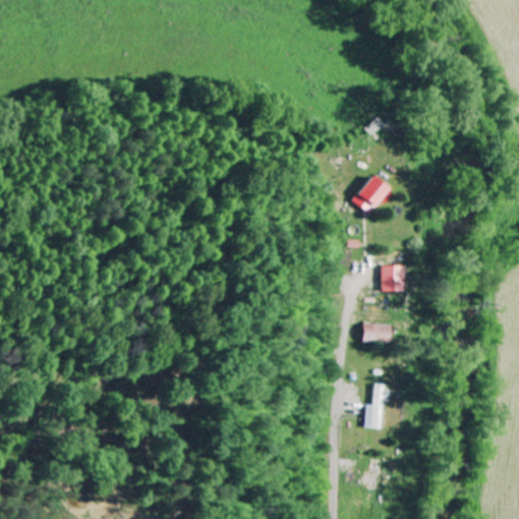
[(387,187),(369,174),(351,199),(367,212),(387,187)]
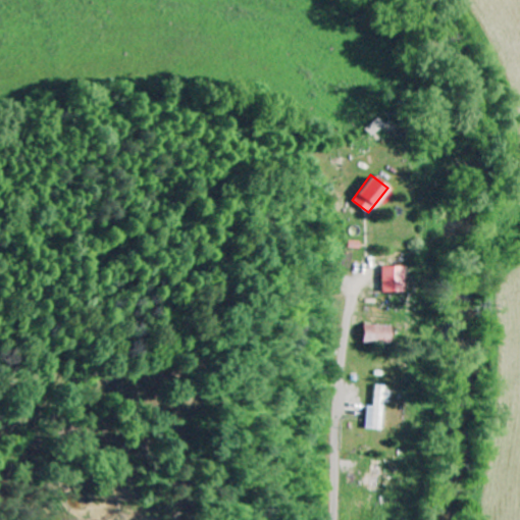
[(381,292),(403,291),(402,265),(381,265),(381,292)]
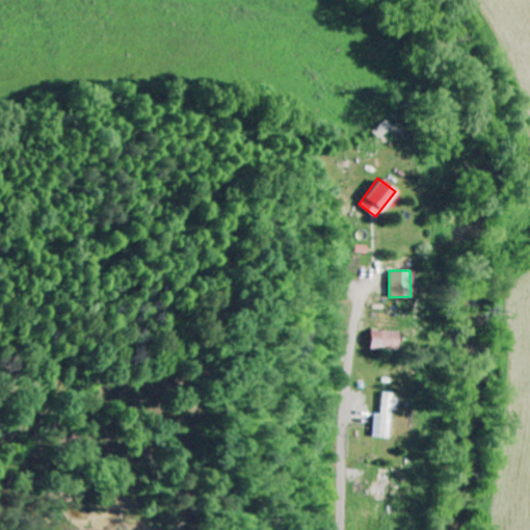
[(369,347),(396,348),(396,330),(370,330),(369,347)]
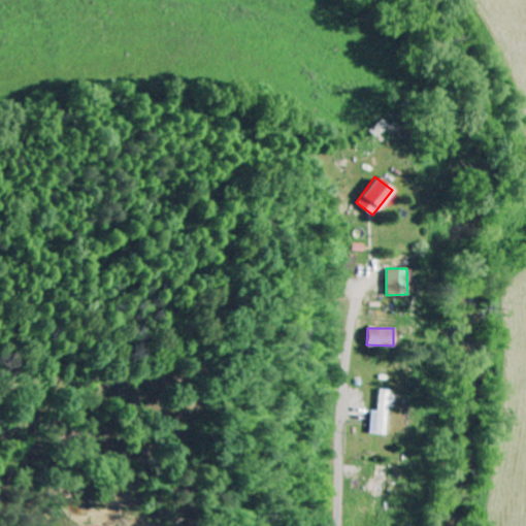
[(393,391),(377,391),(377,411),(370,409),(369,433),(386,434),(387,406),(393,406),(393,391)]
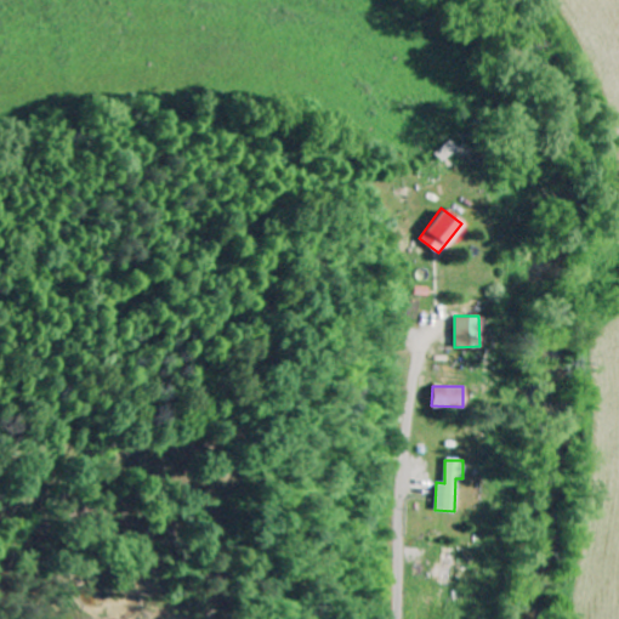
[(452,585),(453,547),(442,547),(442,564),(432,563),(432,584),(452,585)]
